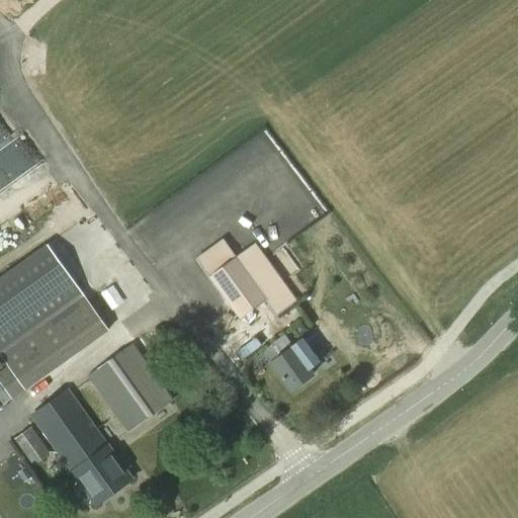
[(0,147),(31,128),(11,96),(0,103),(0,147)]
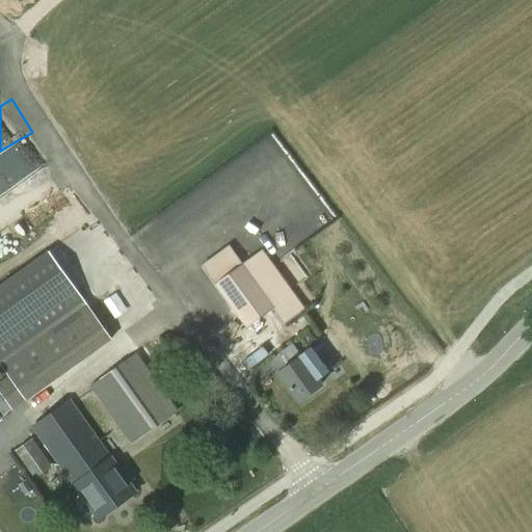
[(0,185),(8,186),(0,166),(0,185)]
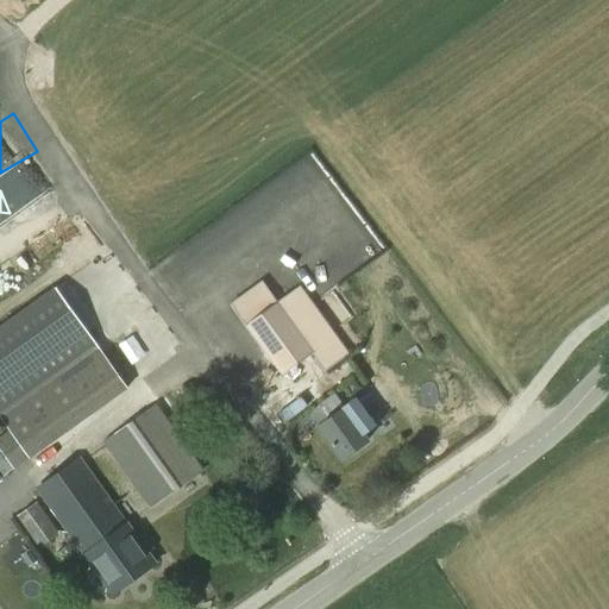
[(276,302),(262,282),(231,302),(249,328),(281,374),(311,351),(325,371),(350,355),(300,286),(276,302)]
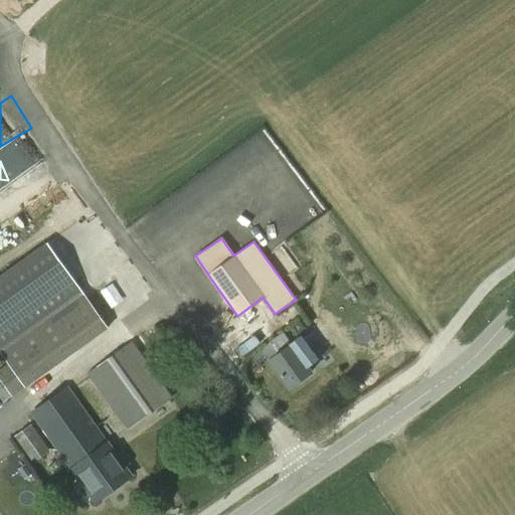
[(46,244),(0,278),(0,371),(10,364),(2,354),(83,295),(71,278),(70,279),(46,244)]
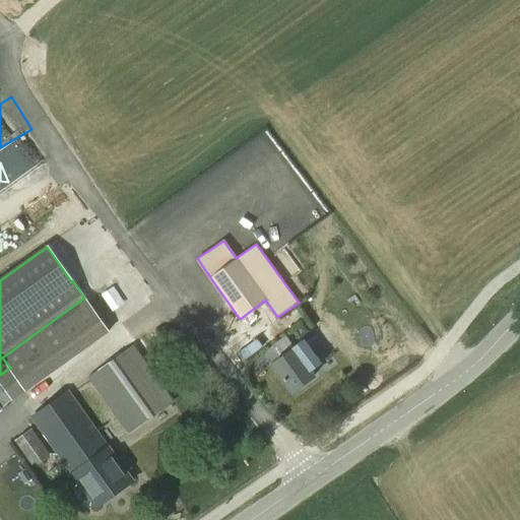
[(10,368),(0,375),(0,381),(13,399),(109,331),(84,298),(2,358),(10,368)]
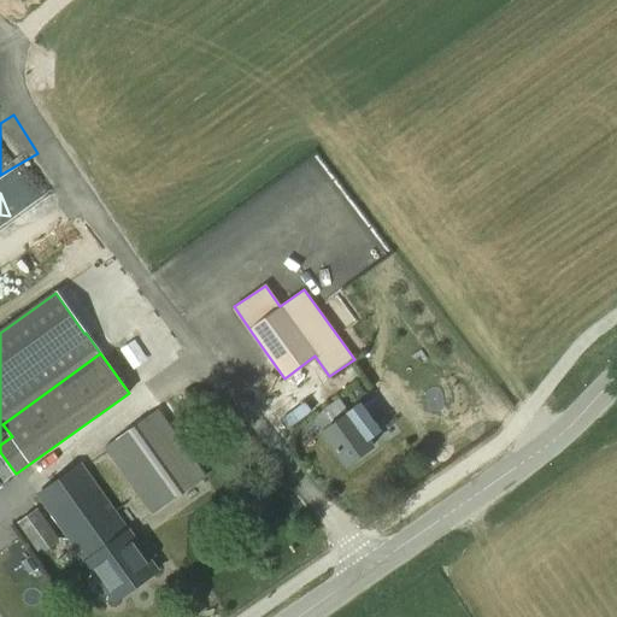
[(356,387),(348,392),(354,400),(362,394),(356,387)]
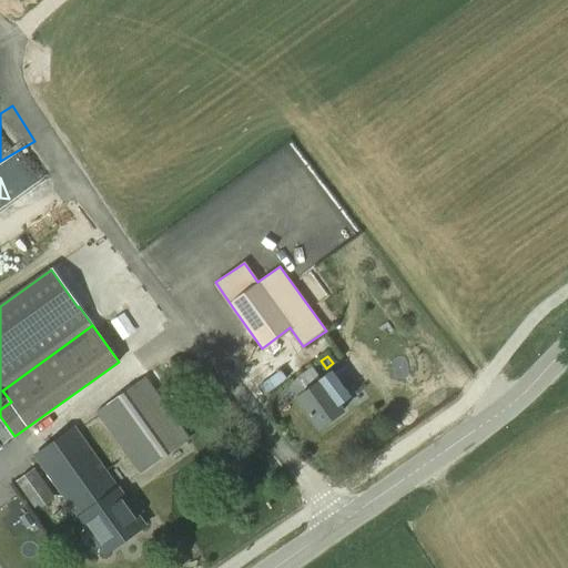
[(295,396),(318,428),(343,411),(340,405),(352,396),(338,377),(333,369),(320,378),(312,367),(301,375),(308,387),(295,396)]
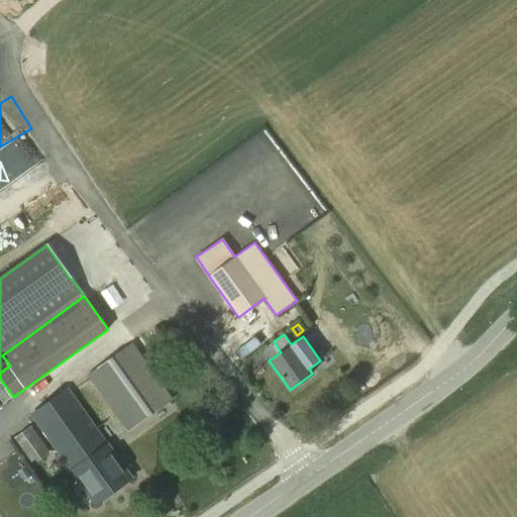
[(172,398),(132,343),(88,375),(127,430),(172,398)]
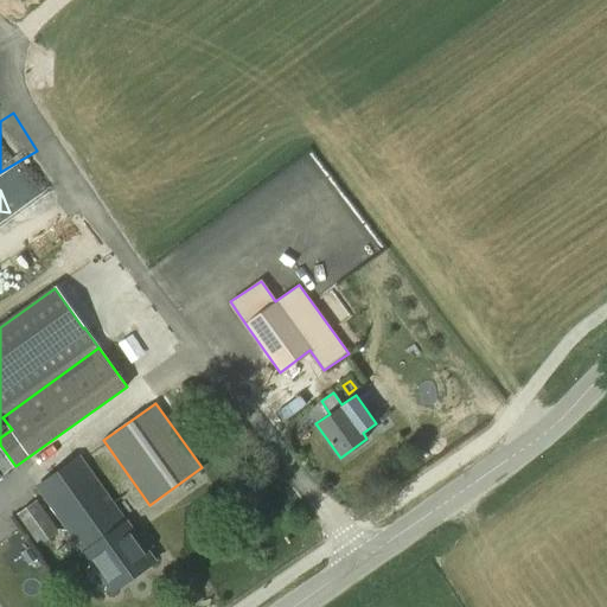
[(0,477),(16,466),(0,445),(0,477)]
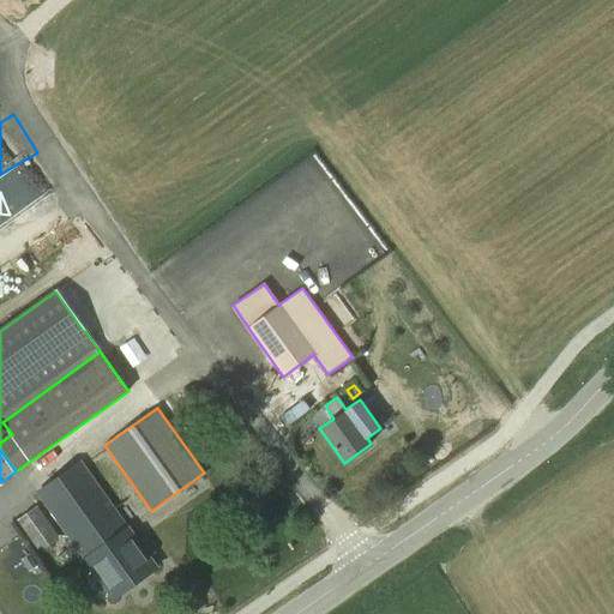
[(127,525),(80,459),(35,491),(83,557),(113,600),(157,569),(127,525)]
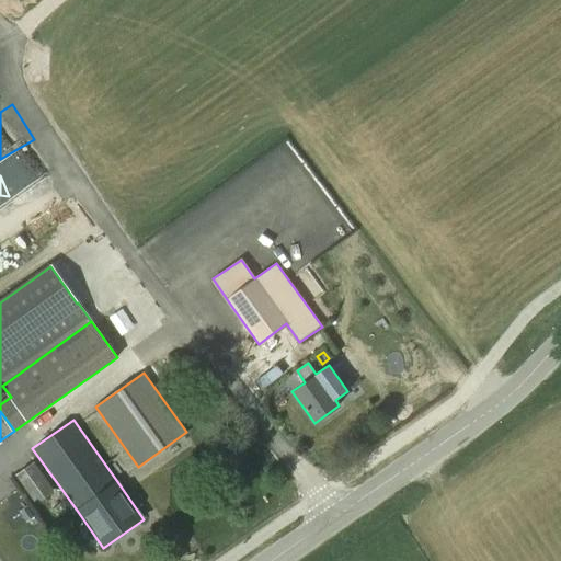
[(53,488),(35,462),(15,476),(33,501),(36,500),(38,503),(54,492),(52,489),(53,488)]
